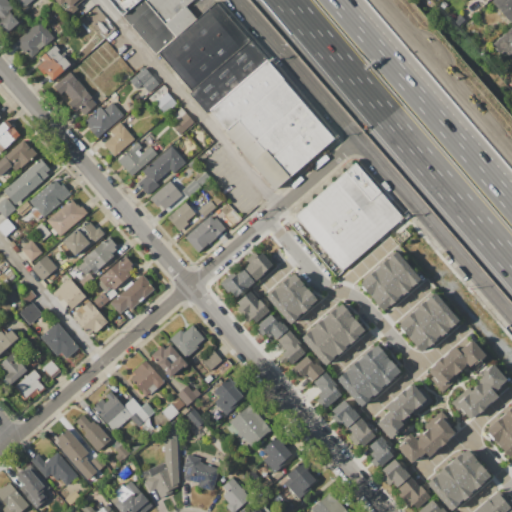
[(0,26),(0,0),(6,0),(12,6),(8,11),(17,22),(5,33),(0,26)]
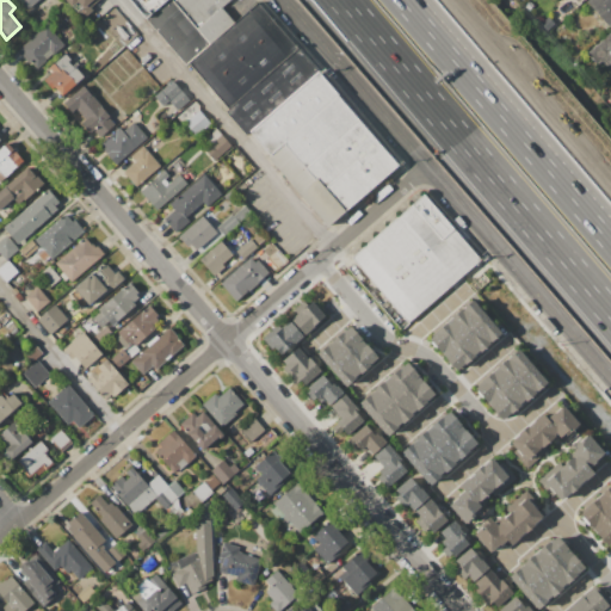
[(68,0),(79,13),(96,0),(68,0)]
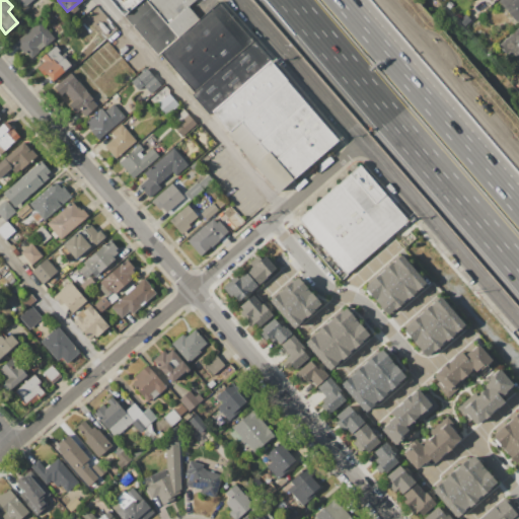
[(124,15),(140,0),(146,0),(166,22),(167,23),(166,24),(177,38),(159,53),(158,55),(124,15)]
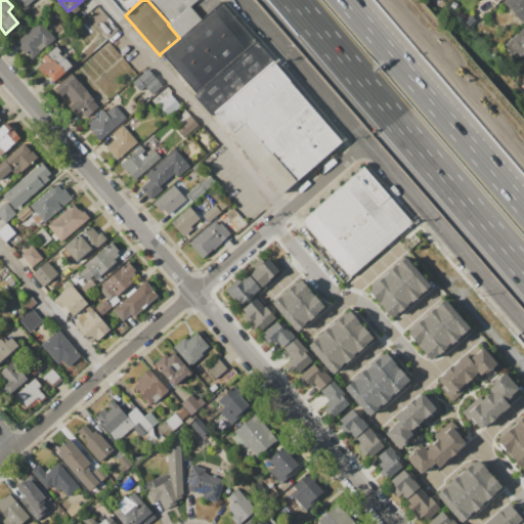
[(147,0),(193,0),(168,23),(147,0)]
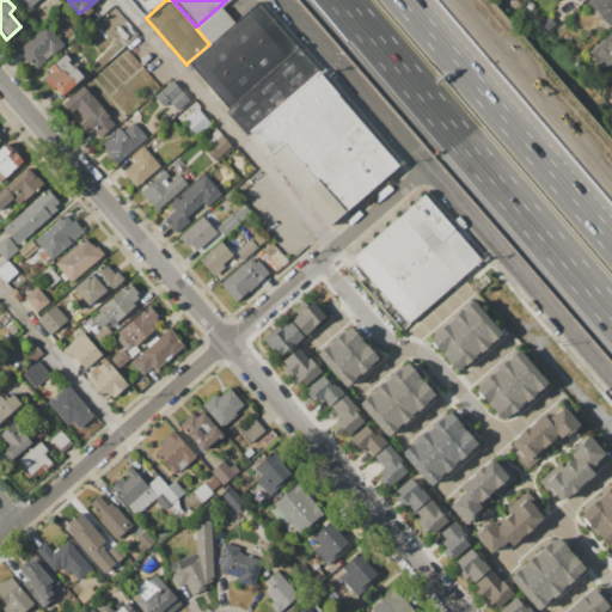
[(587,1),(588,0),(611,0),(611,25),(610,28),(587,1)]
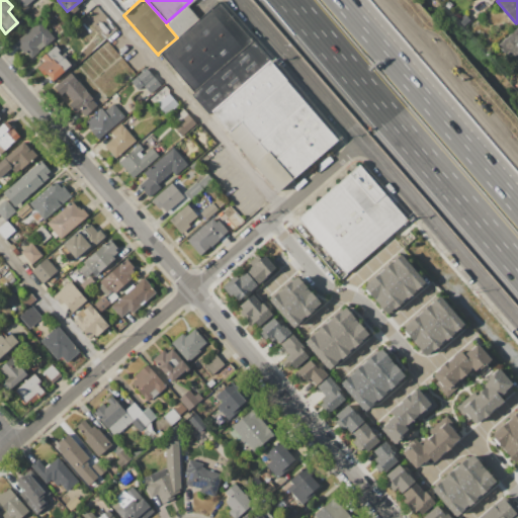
[(193,92),(159,53),(177,37),(217,3),(250,41),(193,92)]
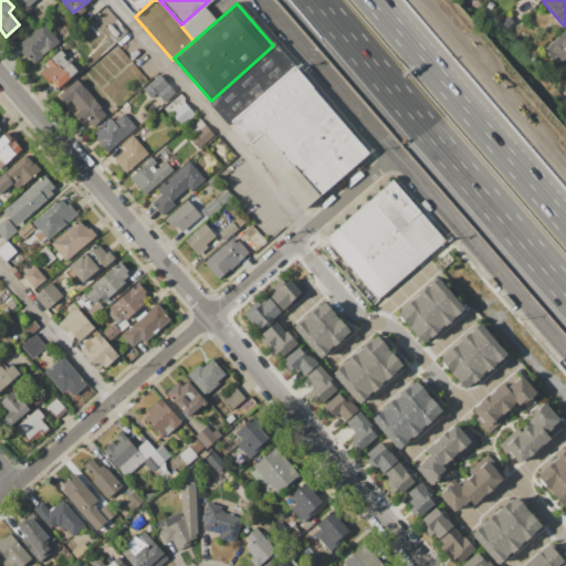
[(182,27),(205,7),(216,20),(194,40),(182,27)]
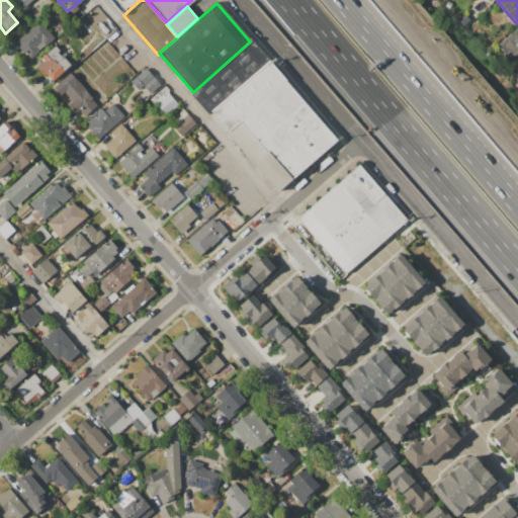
[(15,42),(38,21),(54,38),(45,47),(41,42),(36,48),(39,51),(31,58),(26,52),(24,53),(15,42)]
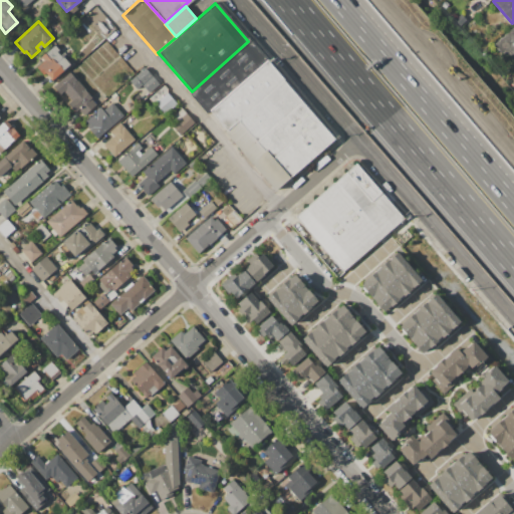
[(513,63),(496,43),(513,27),(513,63)]
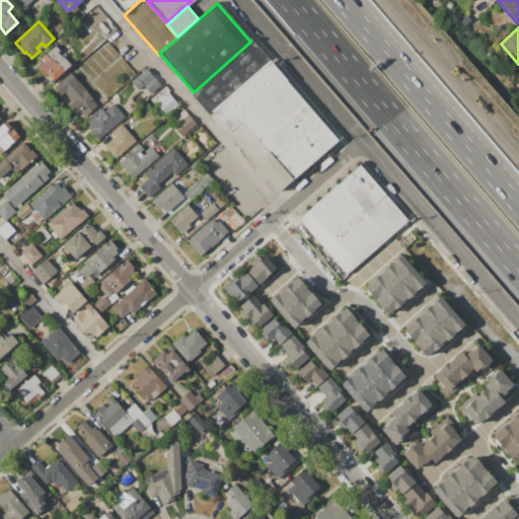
[(210,116),(191,94),(194,92),(250,42),(269,62),(213,113),(210,116)]
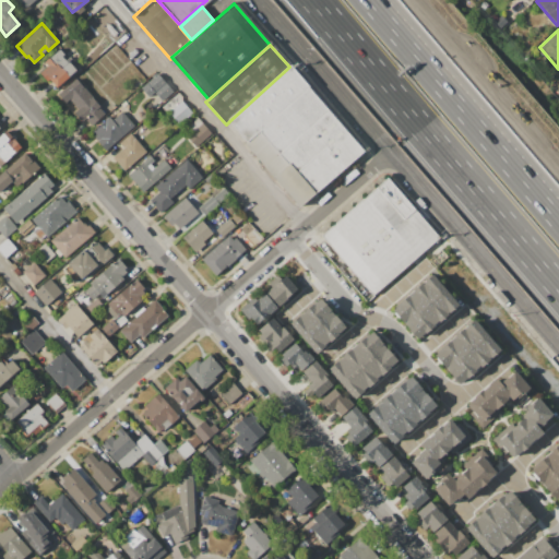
[(39,73),(48,66),(45,62),(60,49),(64,55),(62,57),(68,62),(70,60),(79,70),(58,87),(50,80),(48,83),(39,73)]
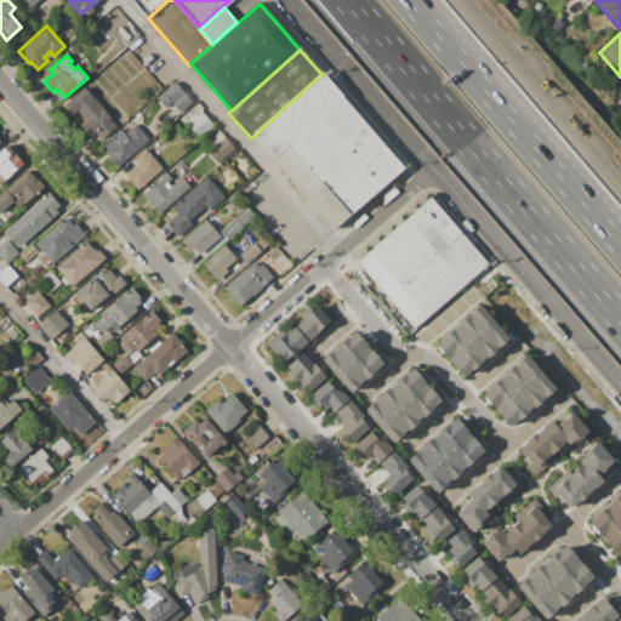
[(288,146),(275,157),(255,135),(322,74),(343,98),(288,146)]
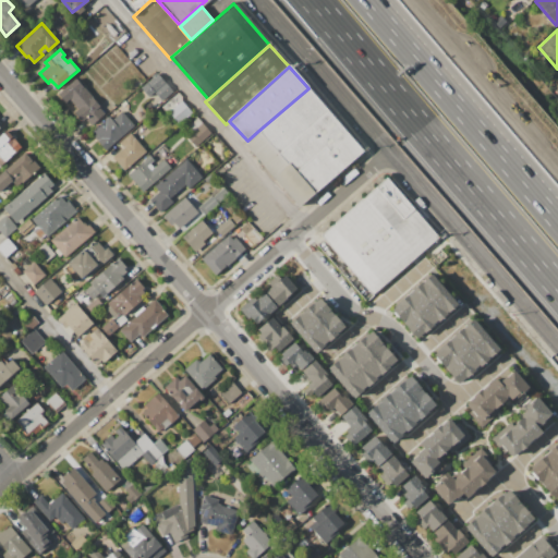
[(145,83),(157,73),(172,92),(161,101),(145,83)]
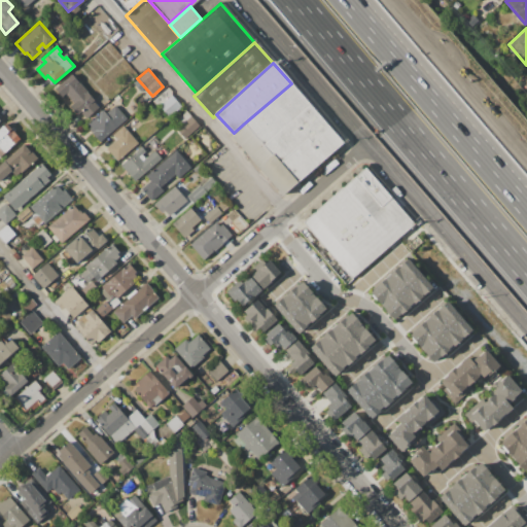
[(55,89),(72,73),(95,100),(94,101),(98,107),(85,118),(80,111),(77,114),(70,106),(74,103),(66,94),(62,97),(55,89)]
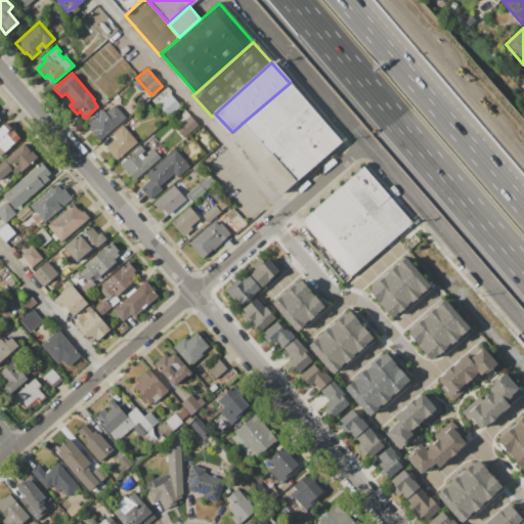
[(290,83),(308,104),(262,144),(249,156),(229,134),(232,132),(243,123),(290,83)]
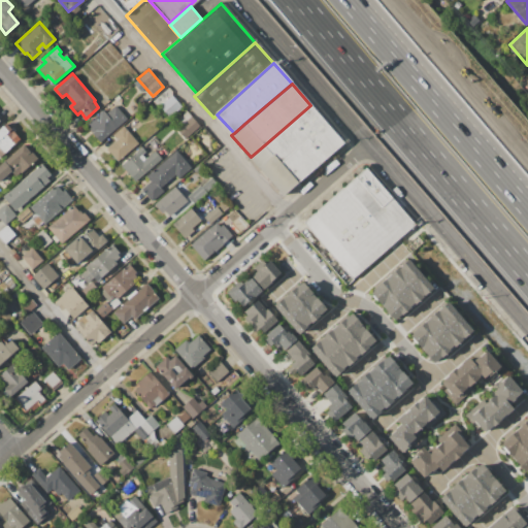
[(159,105),(172,94),(183,105),(169,117),(159,105)]
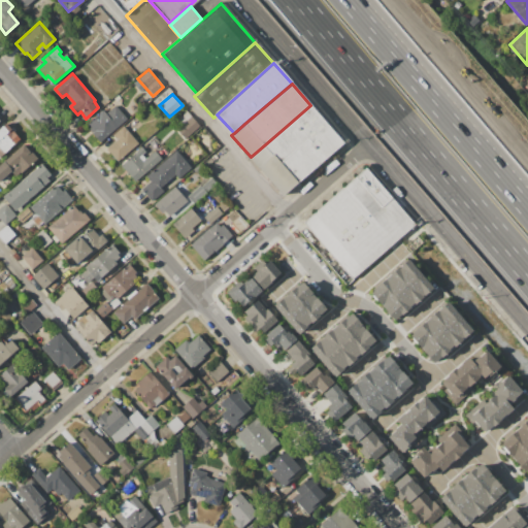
[(87,126),(104,110),(106,112),(116,105),(127,118),(100,141),(87,126)]
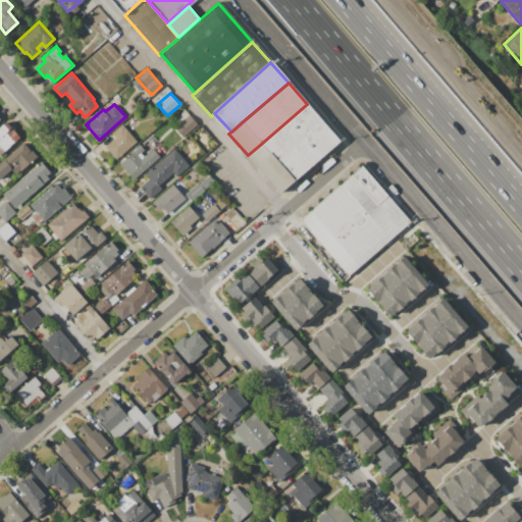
[(307,104),(327,127),(340,141),(280,193),(248,155),(261,144),(307,104)]
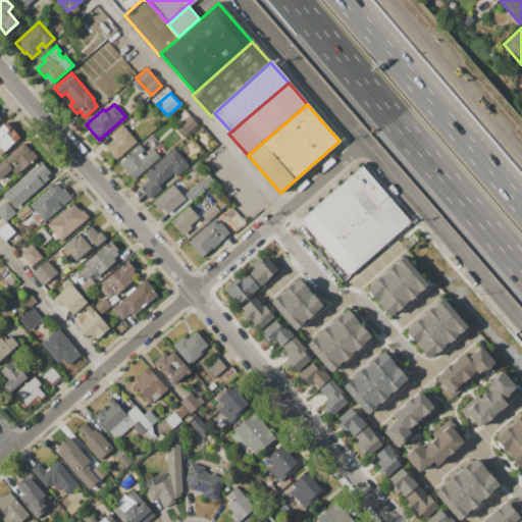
[(173,119),(185,109),(198,124),(183,137),(175,128),(178,125),(173,119)]
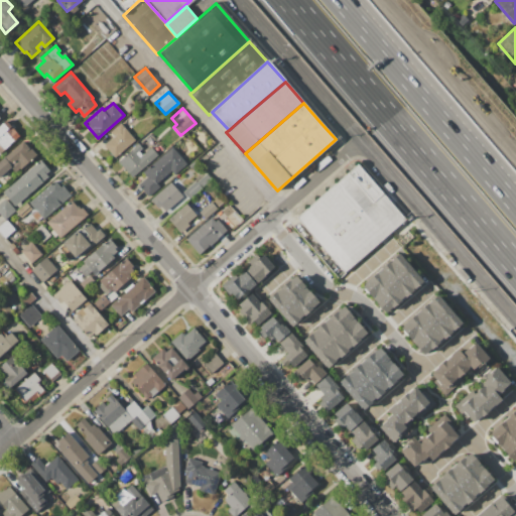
[(0,125),(7,120),(21,137),(0,153),(0,125)]
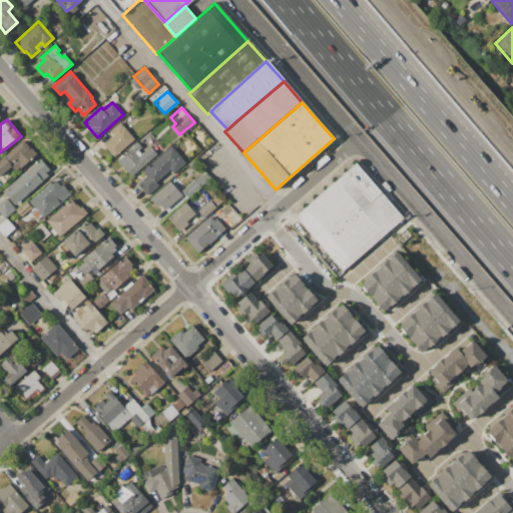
[(103,144),(113,136),(110,131),(120,122),(133,138),(113,156),(103,144)]
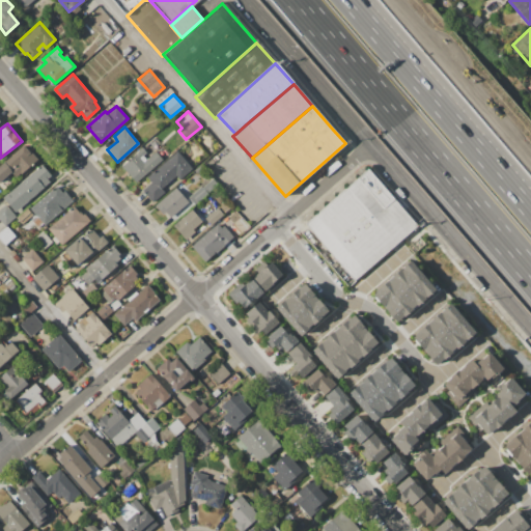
[(0,165),(24,145),(29,151),(31,150),(38,159),(16,178),(10,172),(0,180),(0,165)]
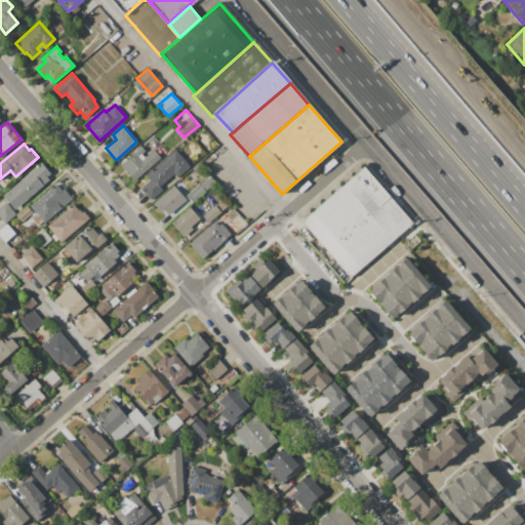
[(120,164),(142,146),(145,150),(140,153),(145,158),(154,150),(162,158),(135,180),(120,164)]
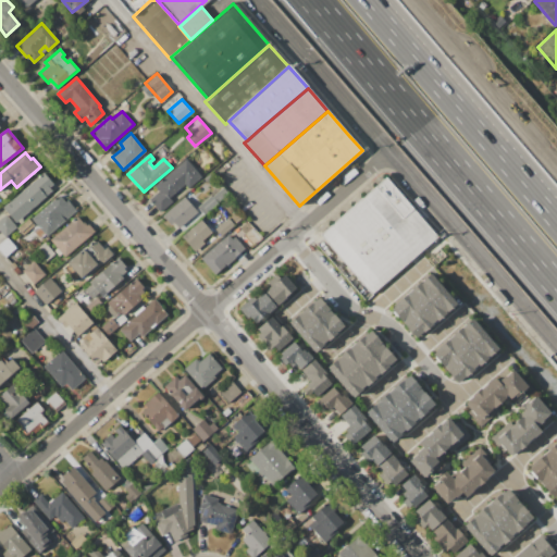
[(153,186),(185,159),(202,177),(188,190),(184,184),(170,197),(172,200),(160,211),(149,199),(158,192),(153,186)]
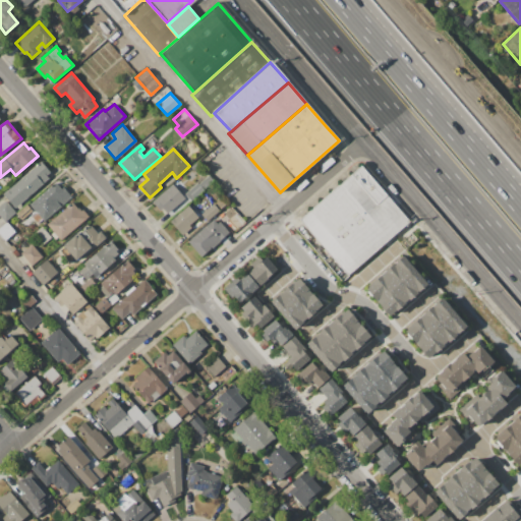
[(3,193),(42,161),(50,171),(47,174),(49,178),(14,208),(3,193)]
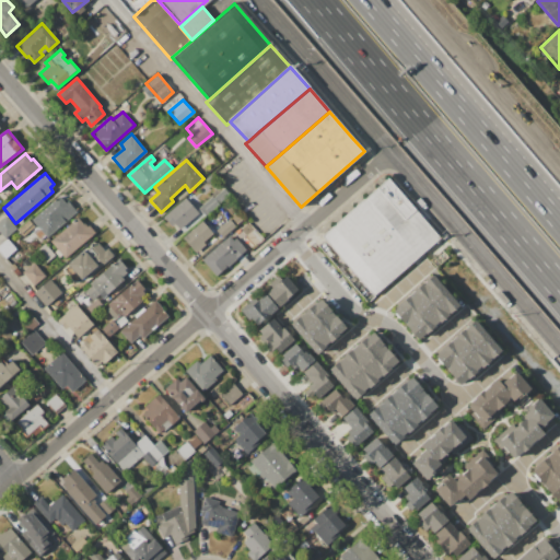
[(322,235),(387,177),(441,238),(375,296),(322,235)]
